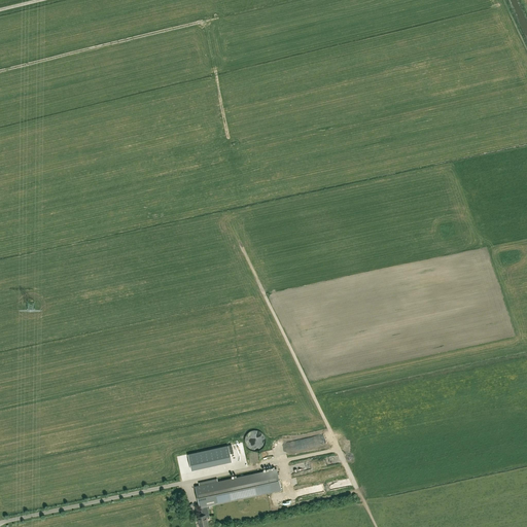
[(329,433),(294,438),(295,447),(330,442),(329,433)]
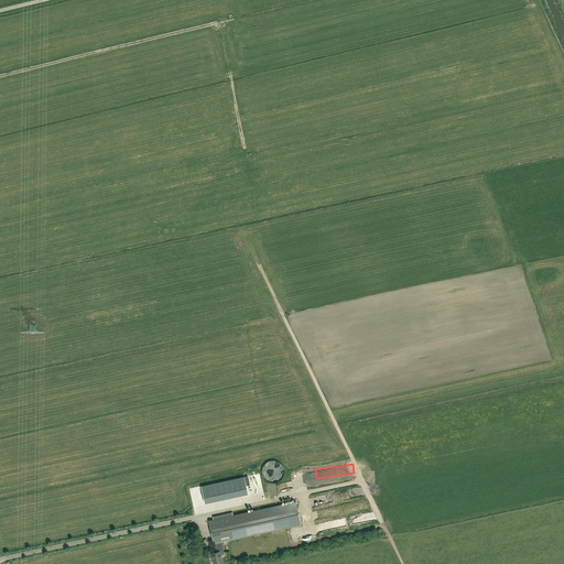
[(268,477),(286,475),(285,468),(286,468),(286,465),(279,466),(279,468),(271,469),(271,468),(267,469),(268,477)]
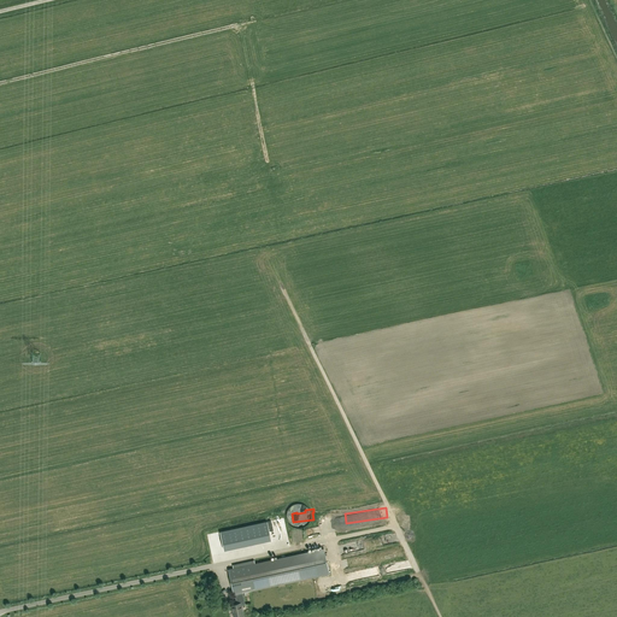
[(221,532),(224,550),(271,539),(268,522),(221,532)]
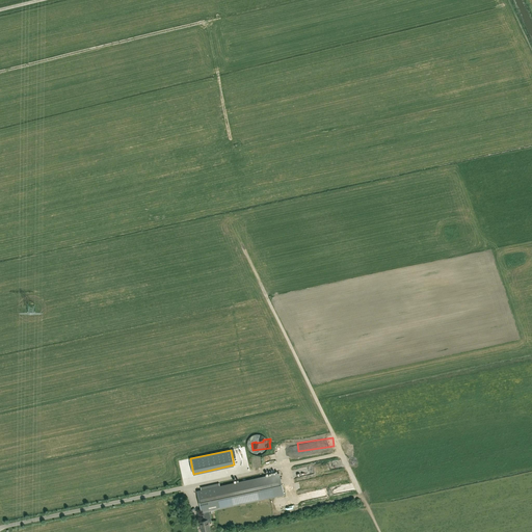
[(328,463),(329,463),(329,468),(338,467),(338,457),(328,458),(328,463)]
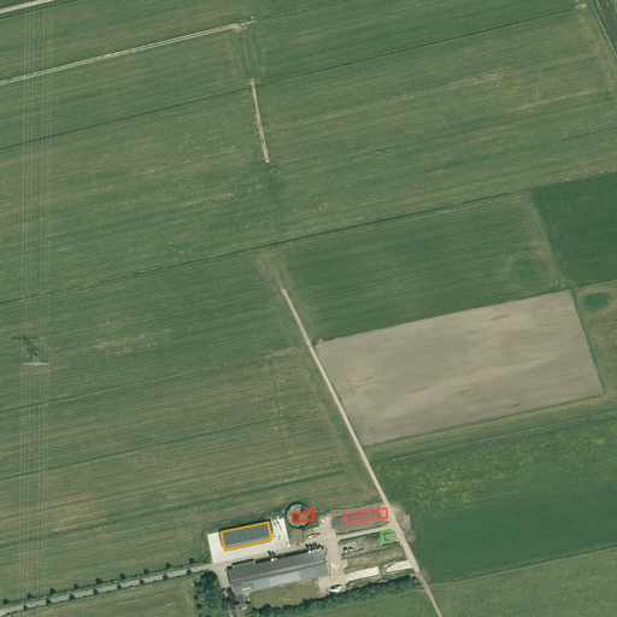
[(236,604),(231,605),(234,616),(239,616),(244,616),(241,606),(246,605),(242,593),(329,574),(324,550),(228,570),(234,595),(235,594),(236,604)]
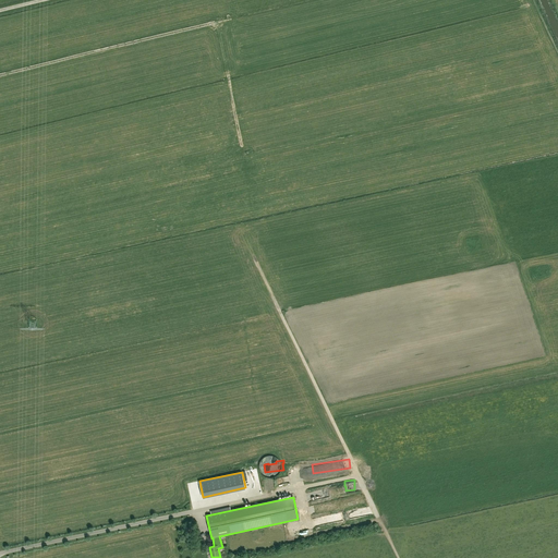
[(327,501),(328,506),(324,506),(324,508),(347,505),(346,498),(327,501)]
